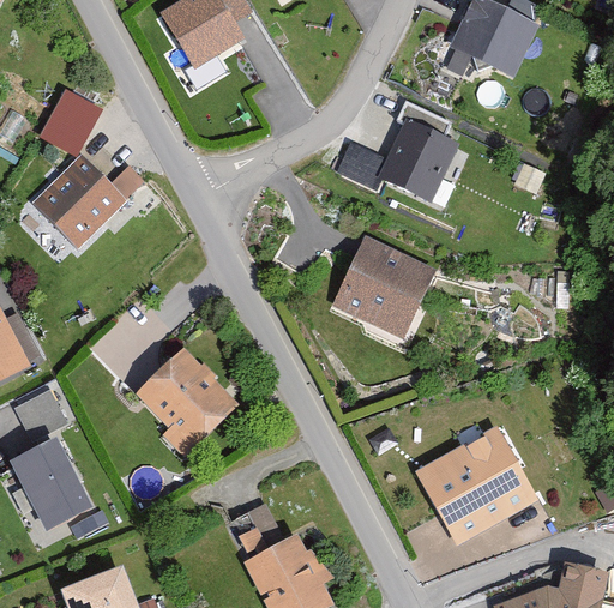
[(244,38),(220,0),(181,0),(161,12),(194,68),(244,38)]
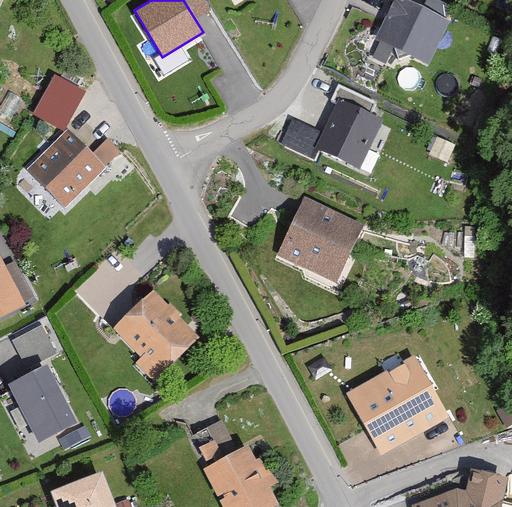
[(393,0),(375,39),(430,65),(451,19),(411,0),(393,0)]
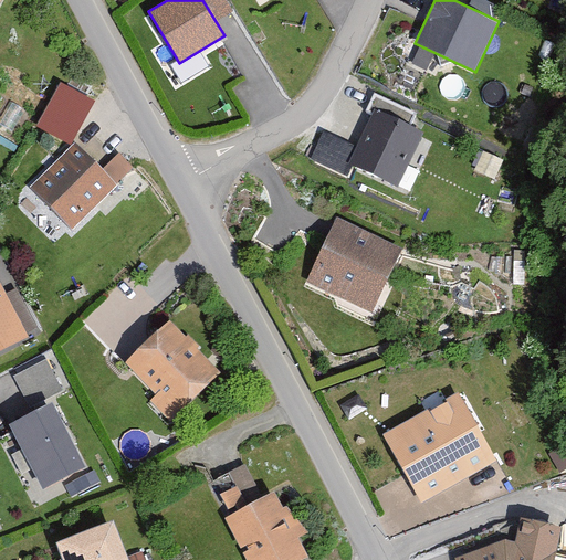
[(77,136),(97,90),(59,74),(39,120),(77,136)]
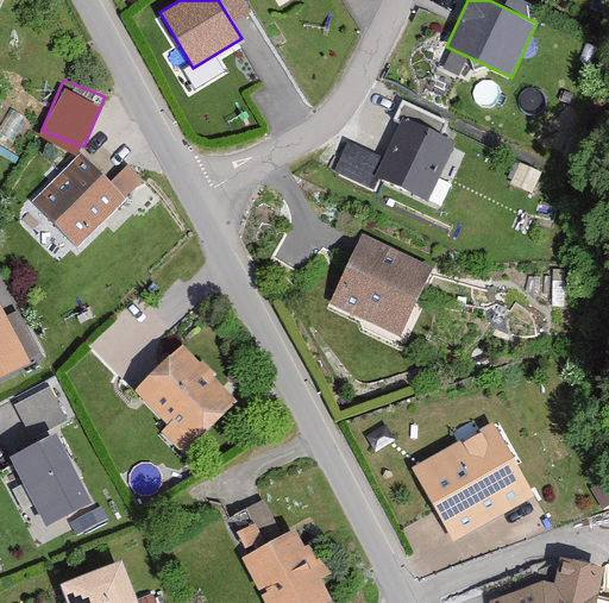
[(457,142),(403,117),(375,176),(429,201),(457,142)]
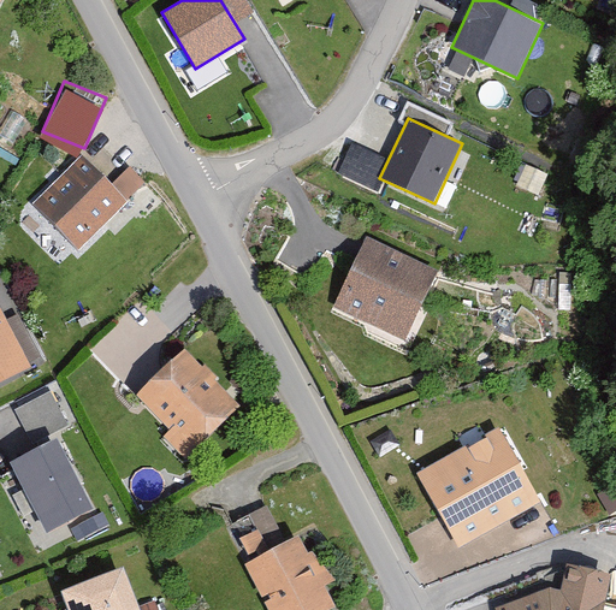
[(111,183),(80,153),(33,201),(80,248),(128,199),(124,197),(111,183)]
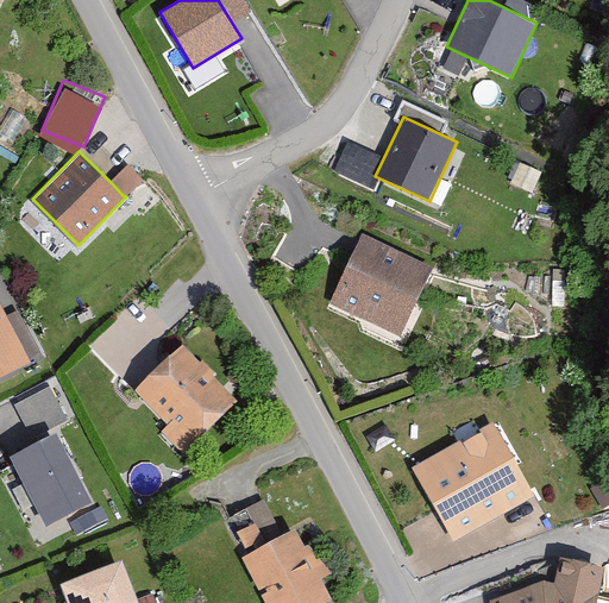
[(127,163),(110,181),(123,195),(142,176),(127,163)]
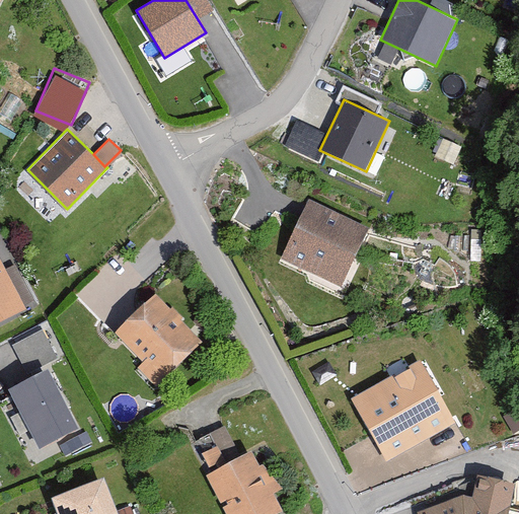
[(369,228),(309,199),(282,255),(342,284),(369,228)]
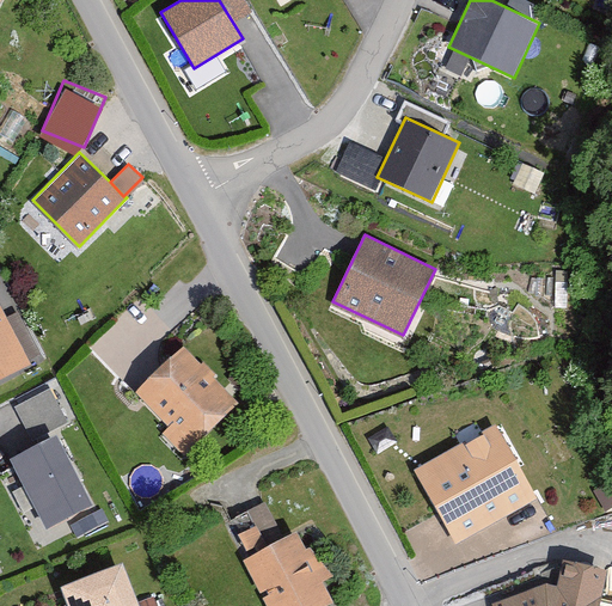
[(0,306),(0,381),(31,366),(0,306)]
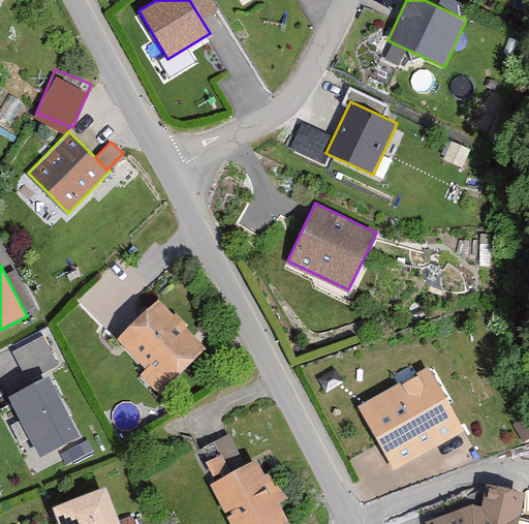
[(113,319),(154,370),(189,342),(148,291),(113,319)]
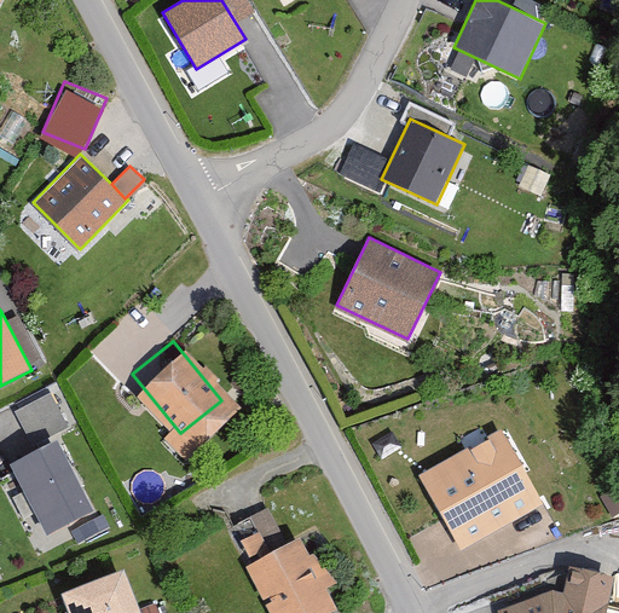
[(16,394),(23,428),(68,418),(62,385),(16,394)]
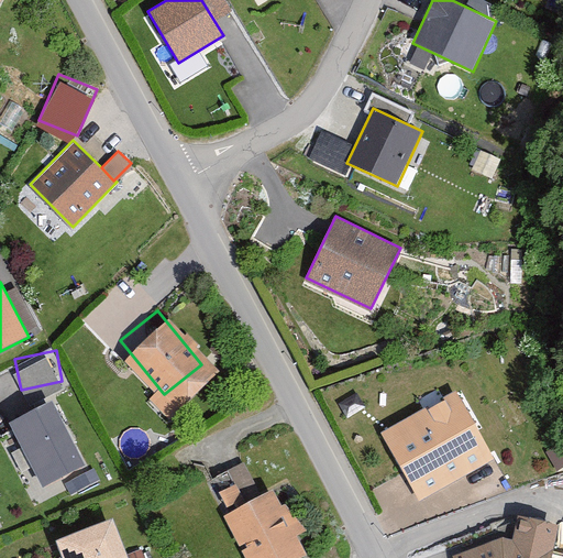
[(494,459),(455,390),(381,431),(419,501),(494,459)]
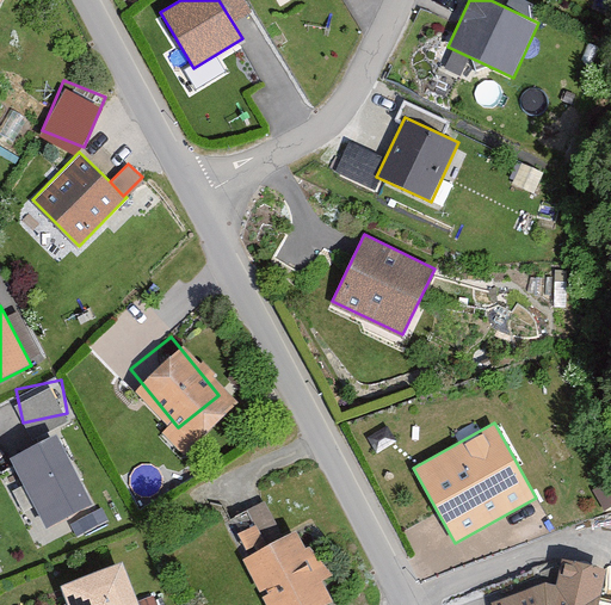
[(48,529),(91,507),(54,434),(11,457),(48,529)]
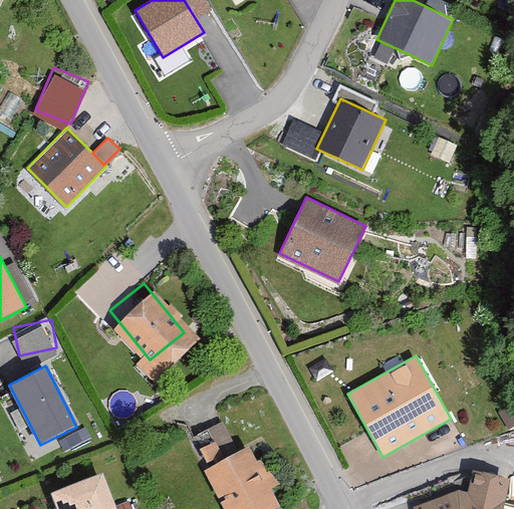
[(508,420),(513,417),(513,396),(500,404),(508,420)]
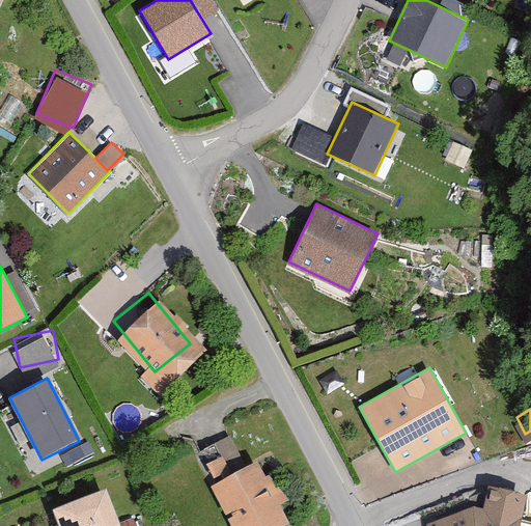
[(232,427),(217,435),(223,450),(213,454),(220,471),(247,460),(232,427)]
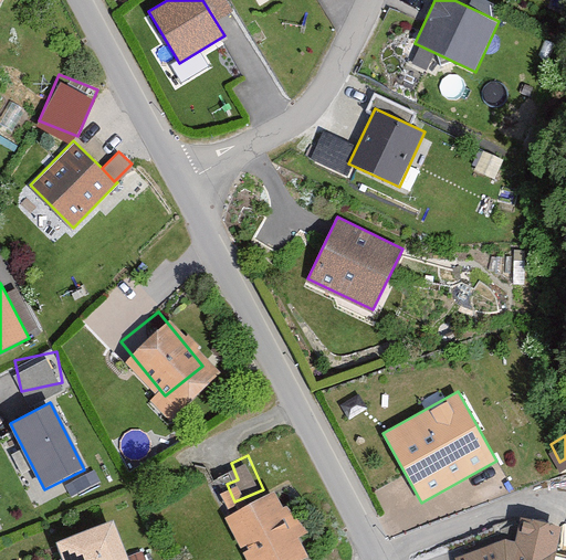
[(273,493),(227,517),(248,559),(300,559),(308,556),(299,535),(308,529),(294,502),(281,508),(273,493)]
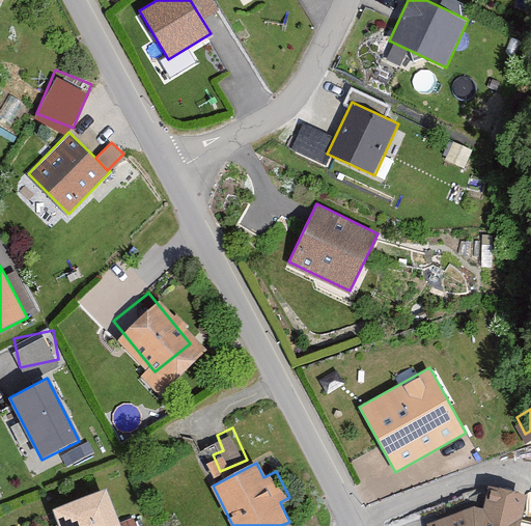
[(482,507),(475,505),(427,523),(428,525),(521,525),(529,495),(487,486),(482,507)]
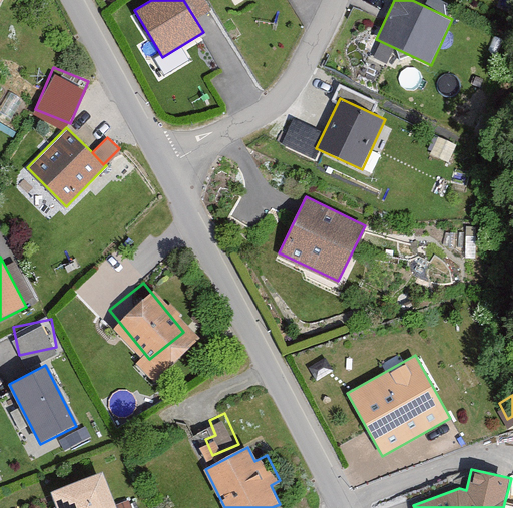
[(52,494),(57,507),(115,507),(103,475),(52,494)]
